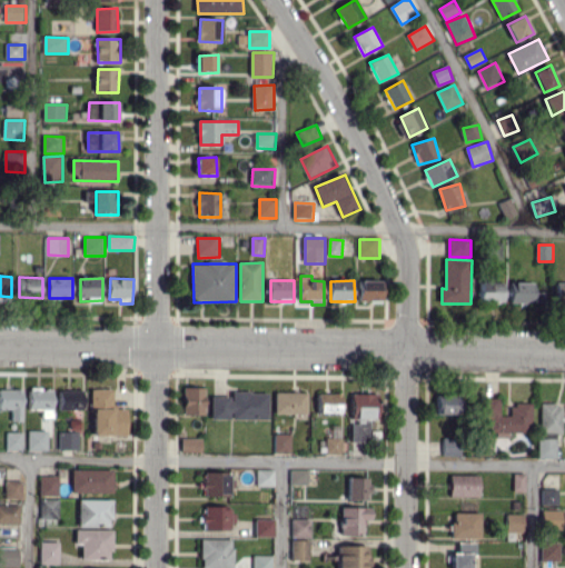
[(384,281),(362,281),(362,301),(384,301),(384,281)]
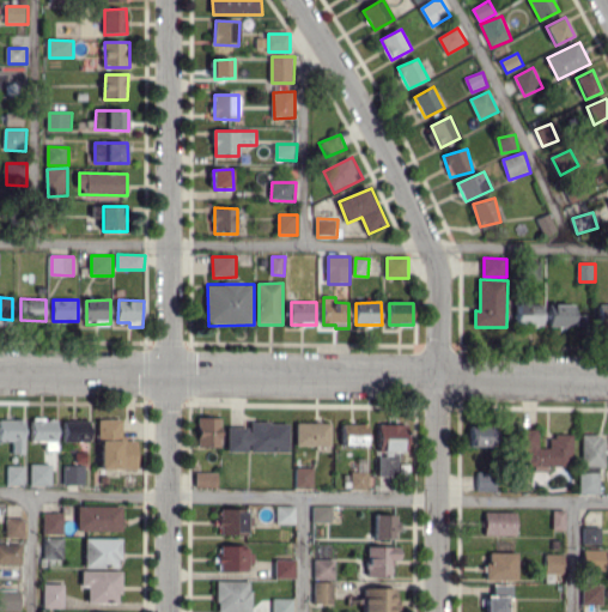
[(545,326),(545,304),(520,304),(518,326),(545,326)]
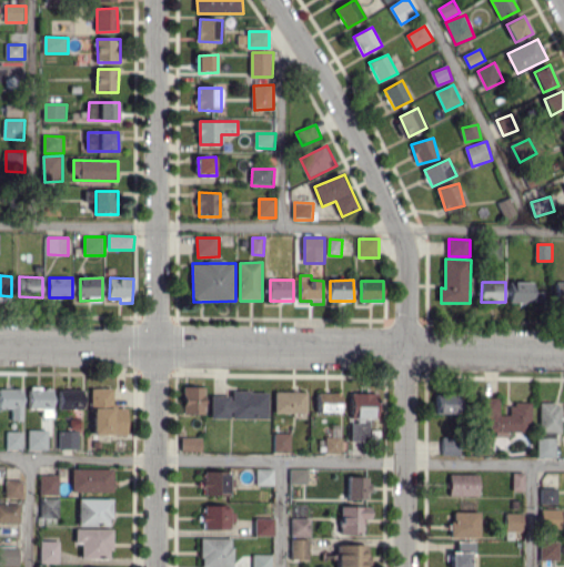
[(535,283),(511,283),(511,304),(529,305),(529,302),(544,302),(544,292),(535,292),(535,283)]
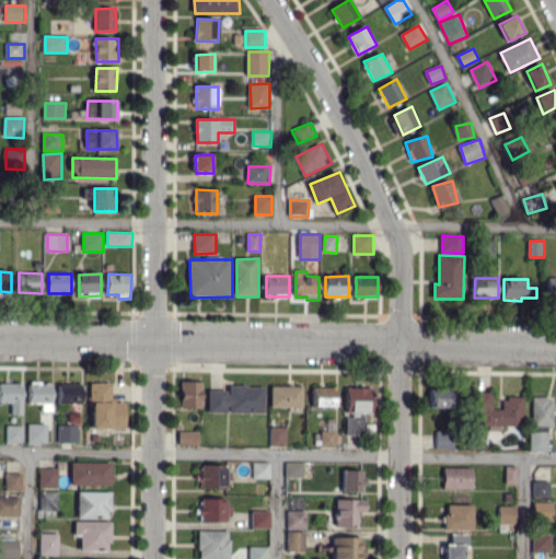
[(203,409),(204,382),(183,382),(182,409),(203,409)]
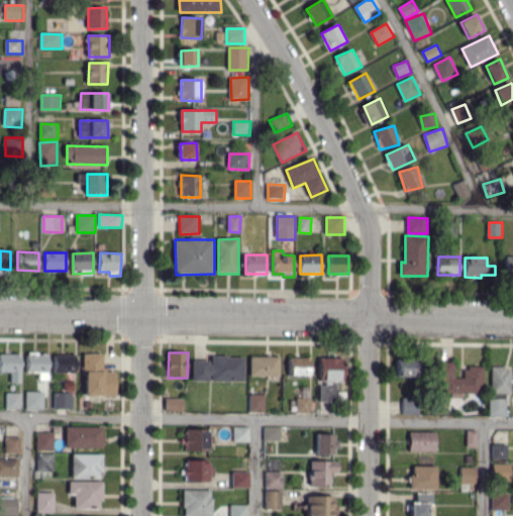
[(39,373),(39,380),(49,380),(49,353),(28,354),(28,373),(39,373)]
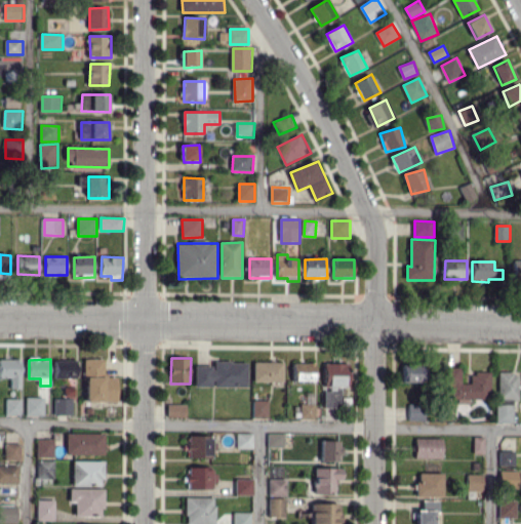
[(118,403),(119,376),(106,376),(106,359),(87,359),(86,403),(118,403)]
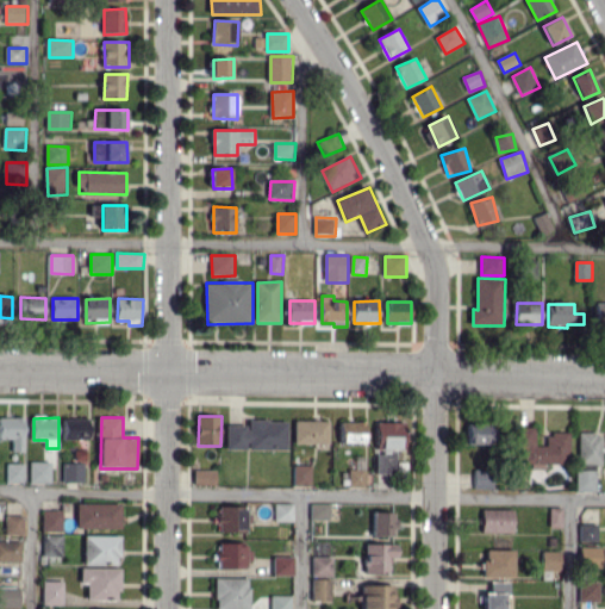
[(1,440),(14,439),(14,452),(26,452),(25,418),(0,418),(1,440)]
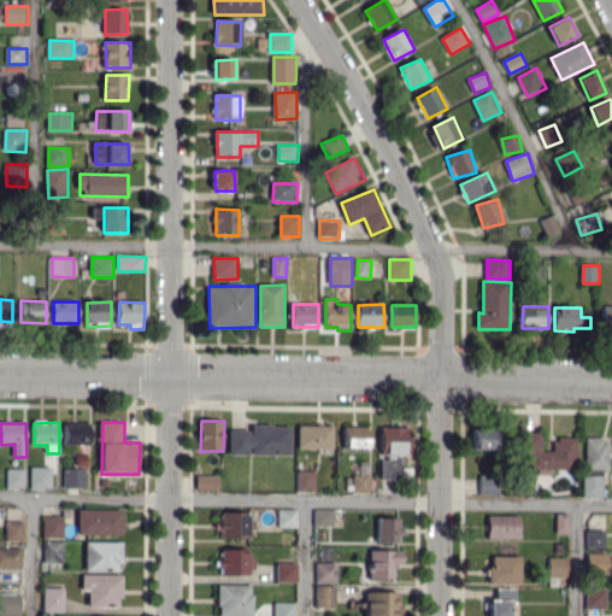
[(92,446),(92,423),(66,423),(66,446),(92,446)]
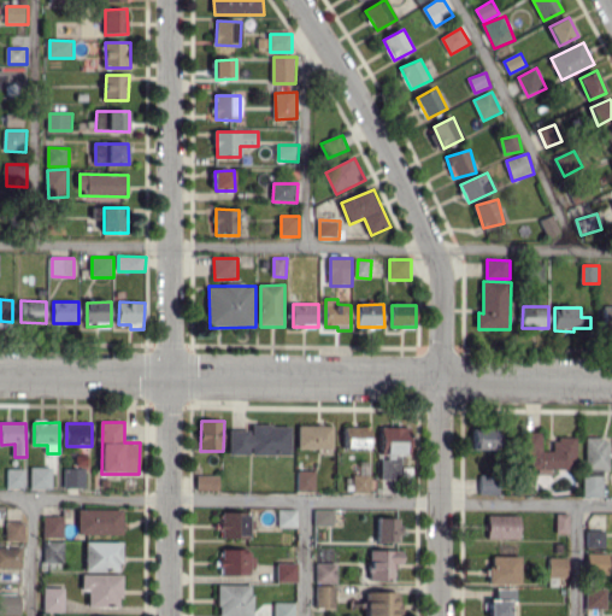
[(293,456),(293,427),(254,426),(254,432),(231,432),(231,456),(293,456)]
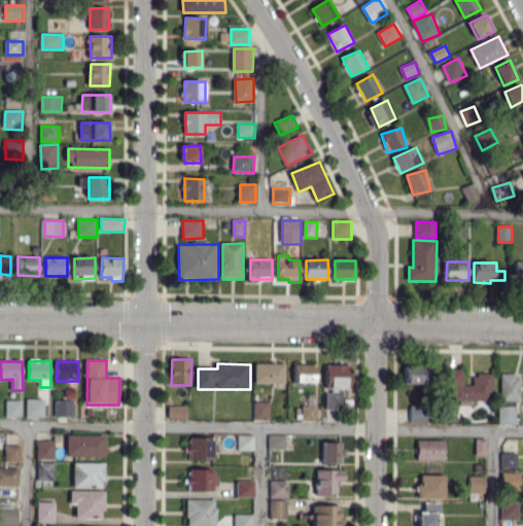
[(256,383),(285,384),(286,364),(256,363),(256,383)]
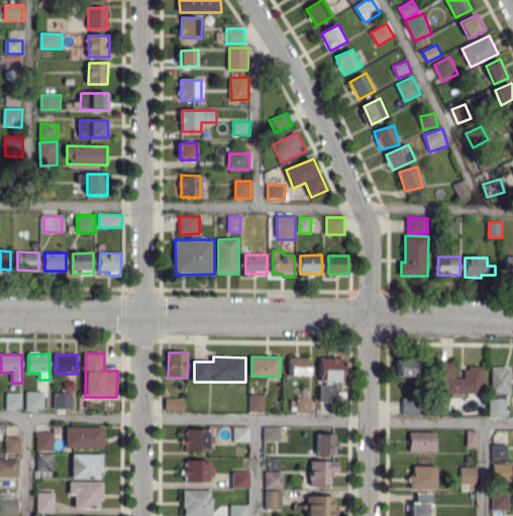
[(312,357),(291,357),(291,376),(312,376),(312,357)]
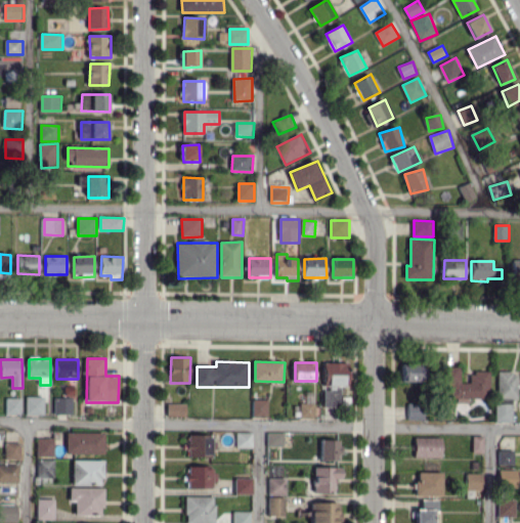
[(326,406),(342,407),(342,386),(350,386),(350,363),(326,362),(326,389),(326,406)]
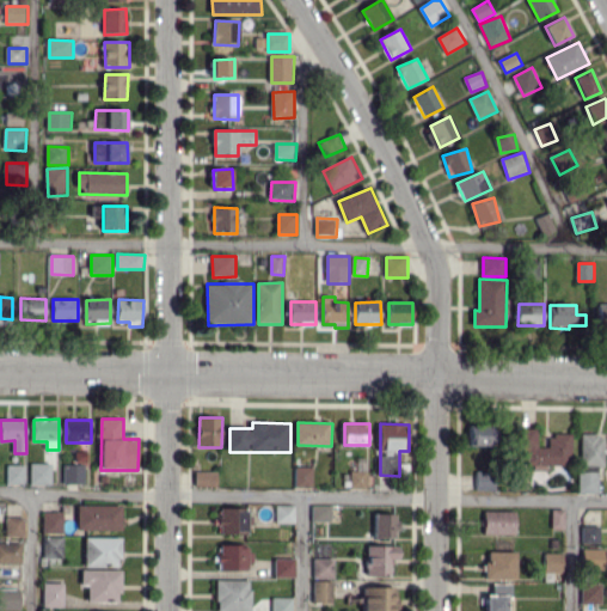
[(497,427),(472,427),(472,446),(496,447),(497,427)]
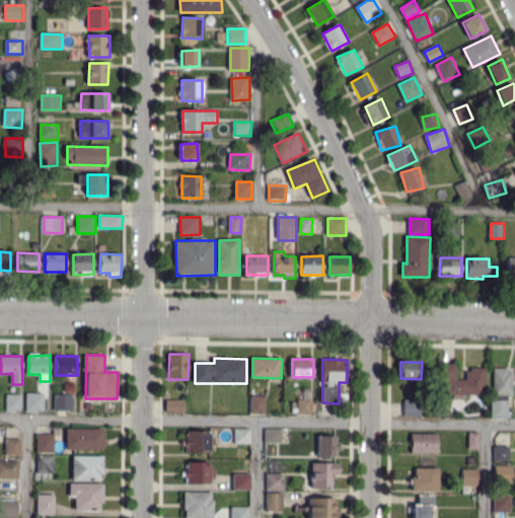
[(487,394),(487,369),(466,369),(466,380),(457,380),(457,364),(443,364),(443,381),(449,381),(449,398),(466,398),(466,394),(487,394)]
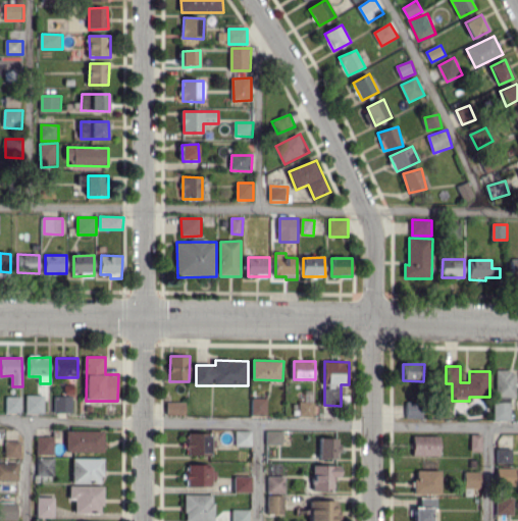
[(498,371),(498,398),(517,398),(517,371),(498,371)]
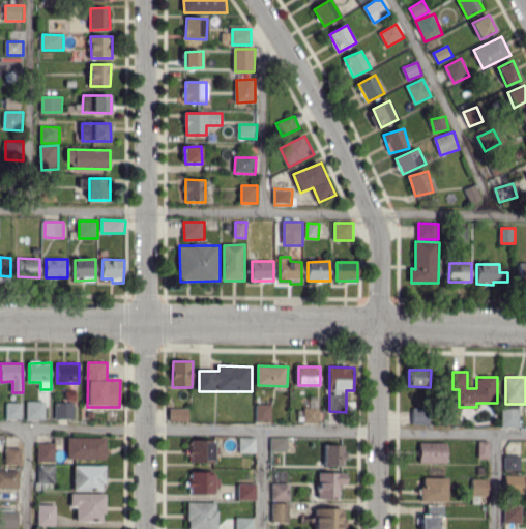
[(28,419),(47,419),(46,402),(28,402),(28,419)]
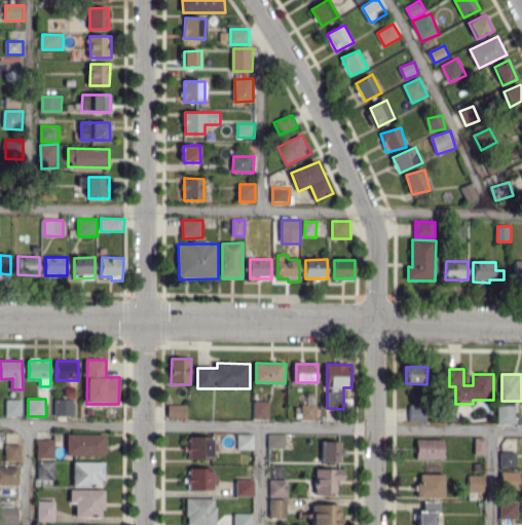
[(23,400),(8,400),(7,416),(23,416),(23,400)]
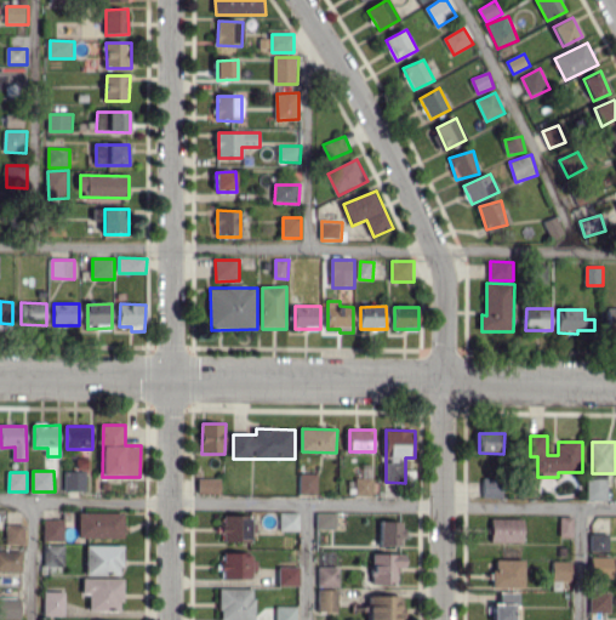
[(66,491),(87,493),(87,472),(67,472),(66,491)]
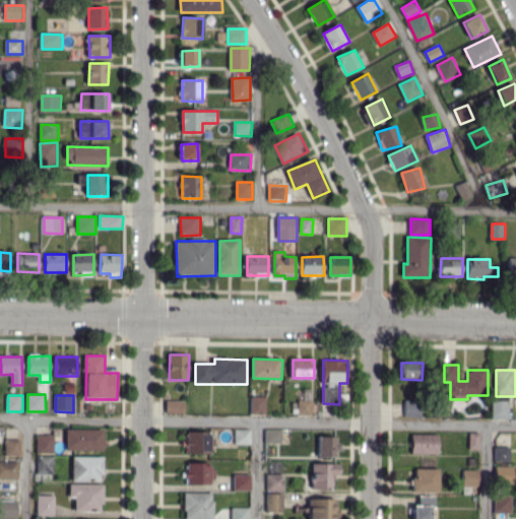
[(267,414),(267,397),(253,397),(253,414),(267,414)]
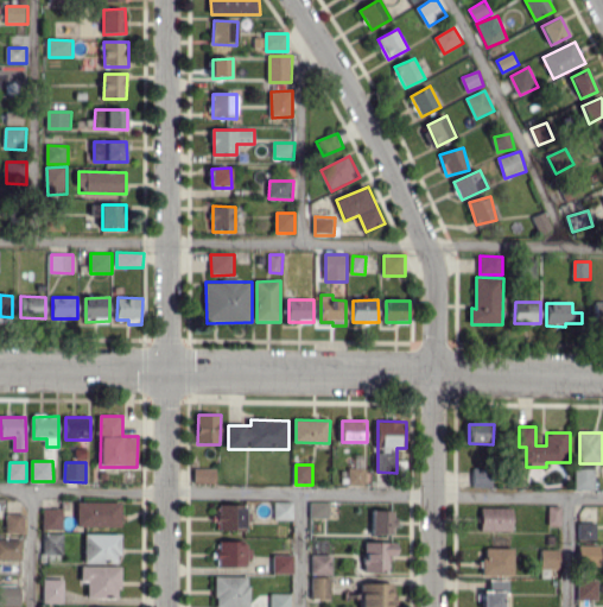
[(350,486),(367,485),(367,468),(350,468),(350,486)]
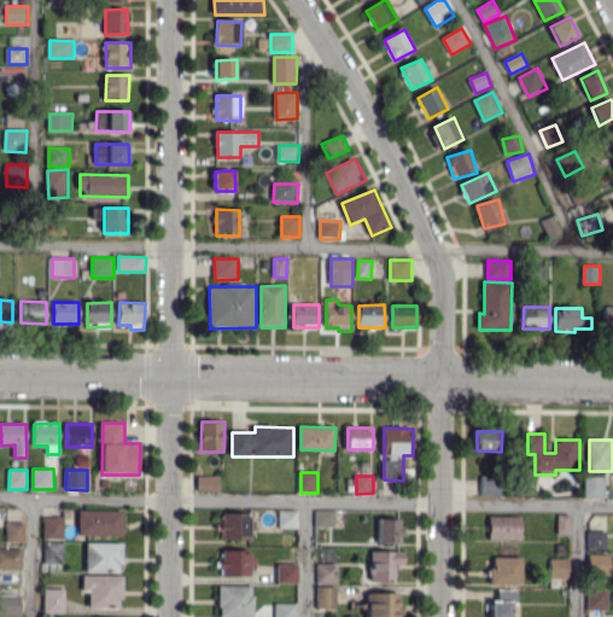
[(221,492),(221,477),(199,477),(199,492),(221,492)]
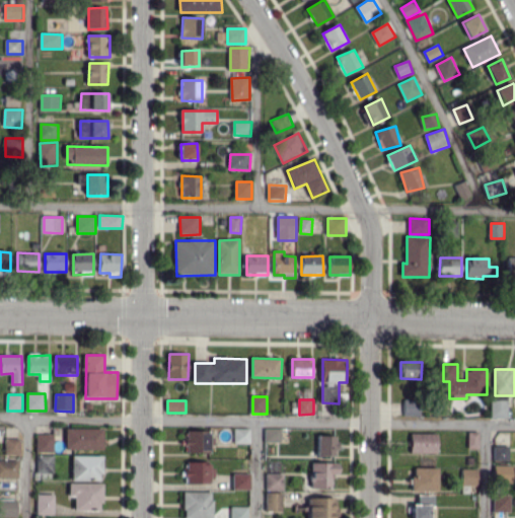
[(422,417),(422,400),(407,400),(406,416),(422,417)]
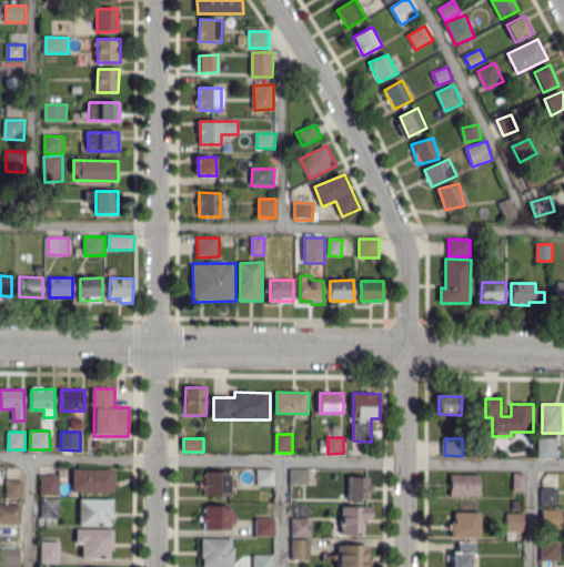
[(540,458),(559,457),(557,438),(539,438),(540,458)]
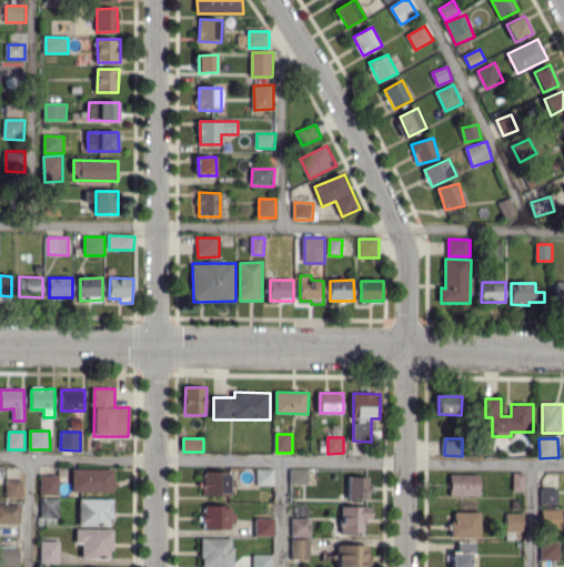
[(73,493),(114,493),(116,469),(73,468),(73,493)]
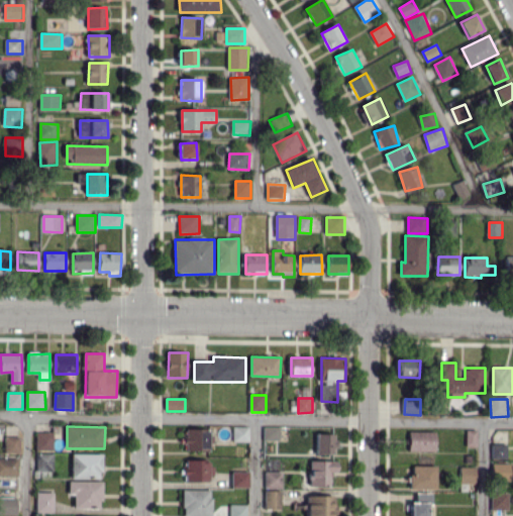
[(235,442),(250,442),(250,427),(235,427),(235,442)]
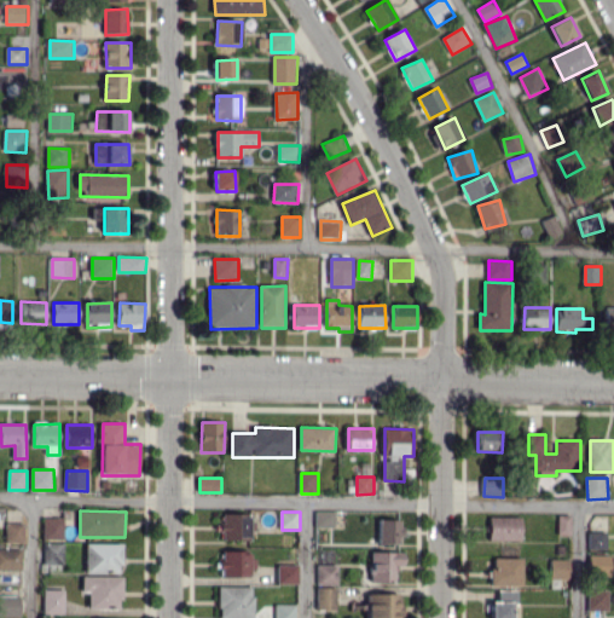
[(318,527),(337,529),(337,513),(318,512),(318,527)]
